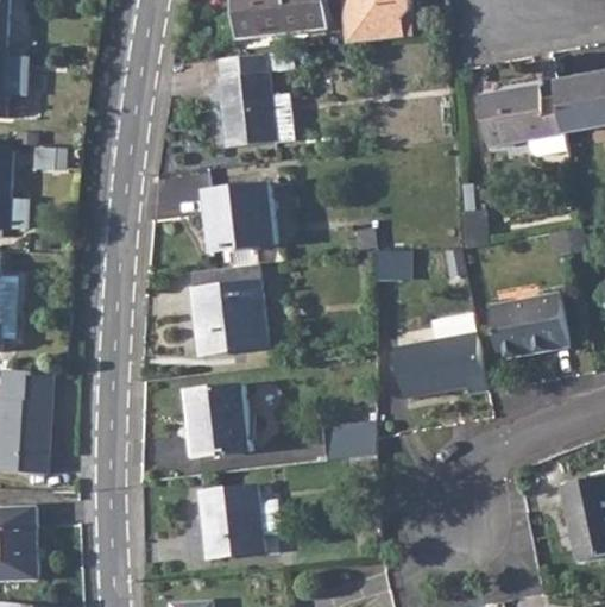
[(233,0),(238,36),(326,25),(322,0),(233,0)]
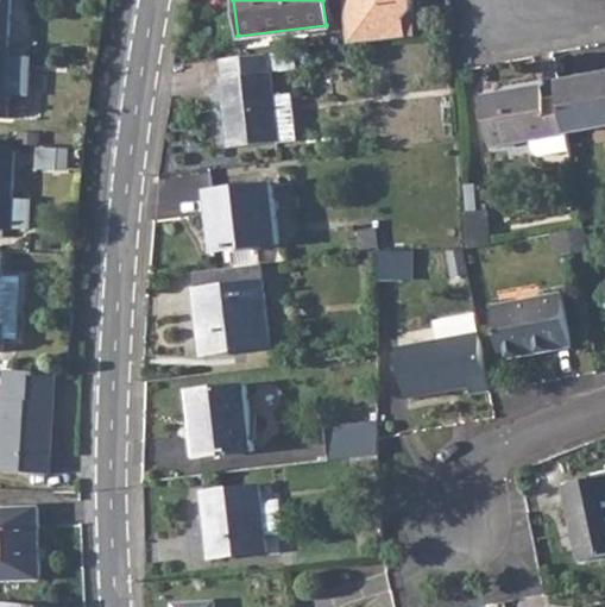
[(340,0),(342,11),(361,8),(360,0),(340,0)]
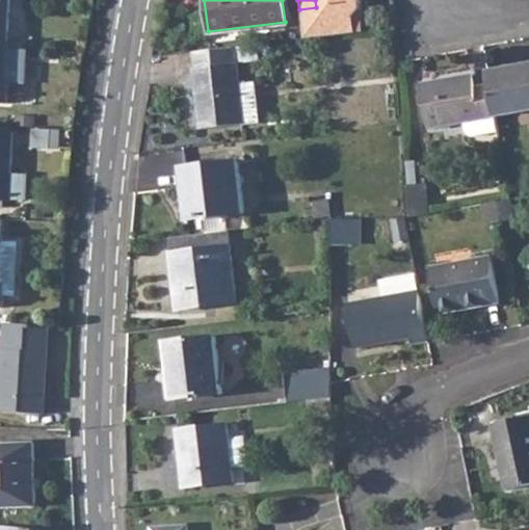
[(315,0),(316,7),(299,9),(302,37),(334,33),(333,16),(350,16),(358,7),(356,0),(315,0)]
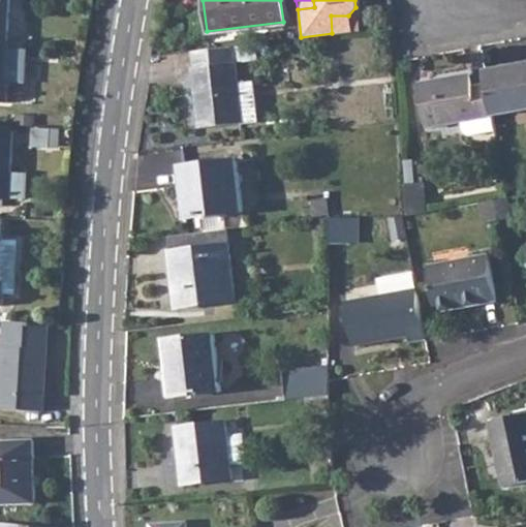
[(331,16),(332,33),(349,31),(348,16),(331,16)]
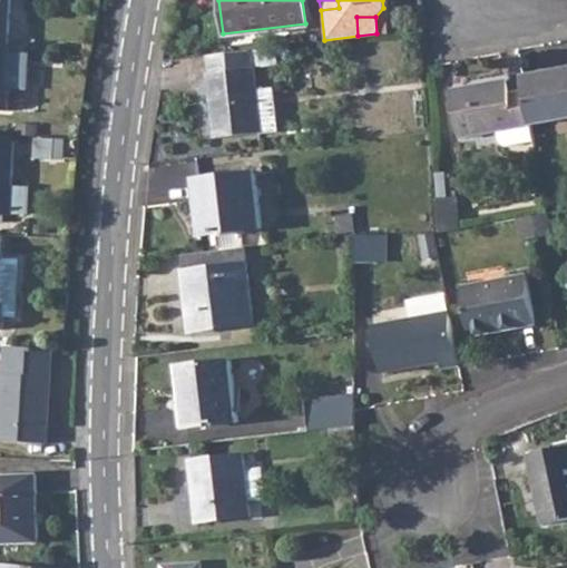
[(248,49),(206,55),(208,72),(204,72),(214,138),(260,131),(254,89),(248,49)]
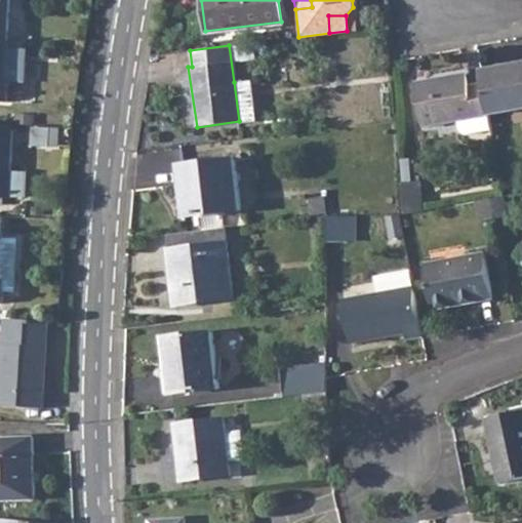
[(521,62),(479,71),(481,84),(487,114),(521,107),(521,62)]
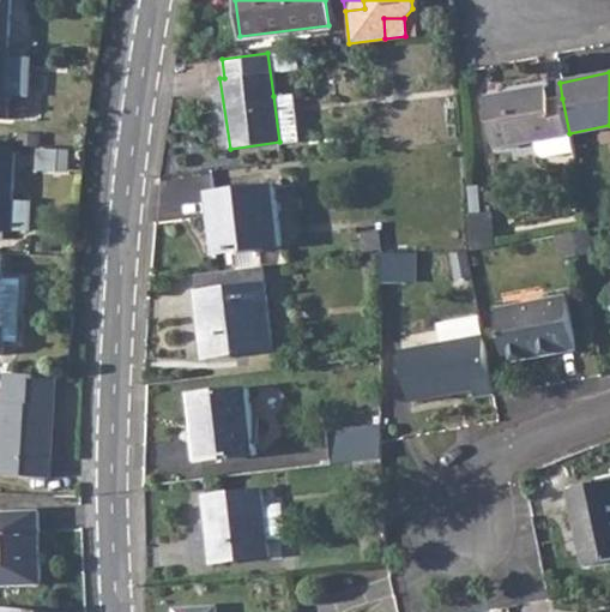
[(551,84),(543,85),(547,101),(555,100),(551,84)]
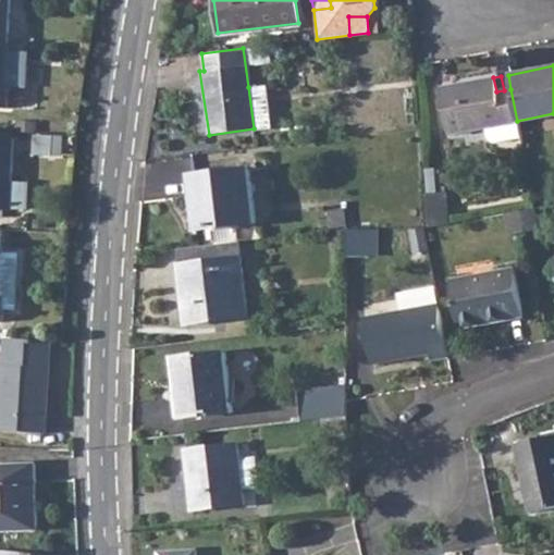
[(496,91),(493,77),(438,88),(446,134),(517,121),(511,89),(504,90),(496,91)]
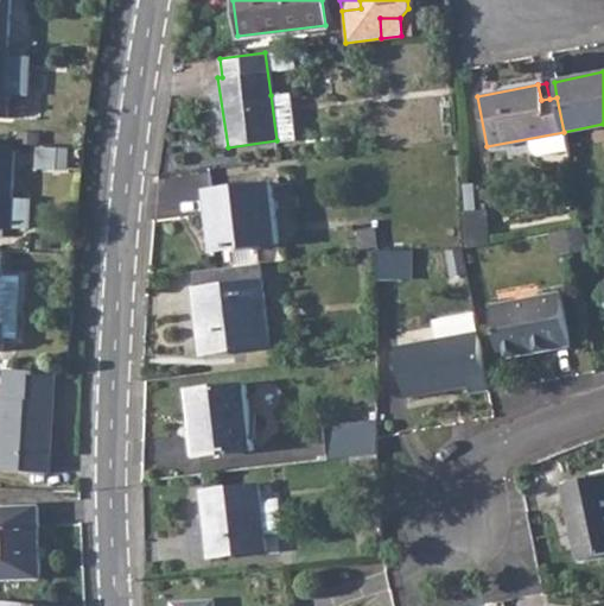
[(290,93),(271,95),(277,140),(294,138),(290,93)]
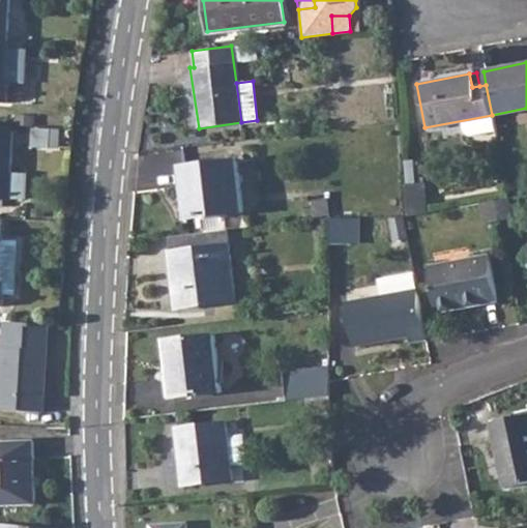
[(10,124),(0,123),(0,197),(23,199),(24,174),(8,174),(10,124)]
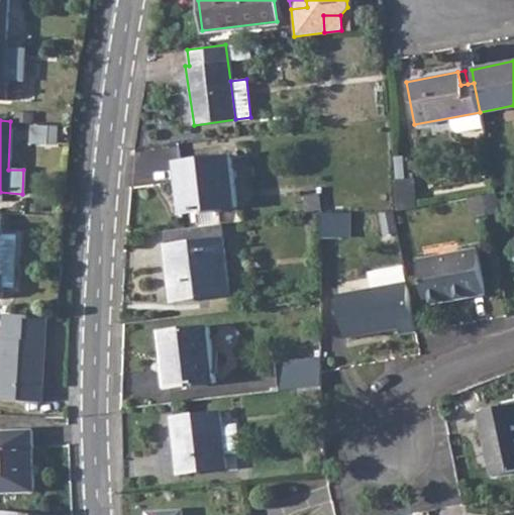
[(229,156),(175,164),(181,214),(236,207),(229,156)]
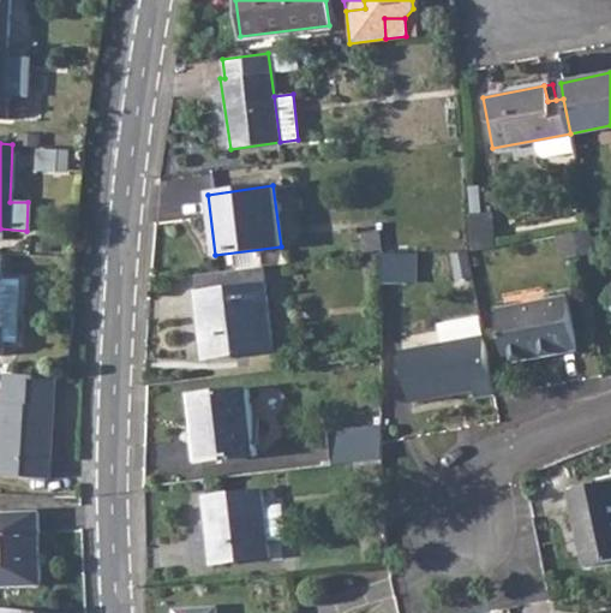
[(471,212),(473,249),(491,247),(487,212),(471,212)]
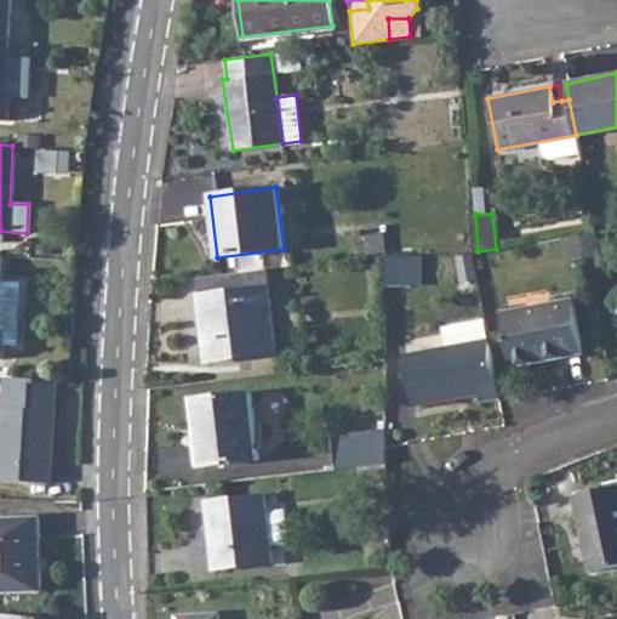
[(593,231),(577,234),(582,256),(598,254),(593,231)]
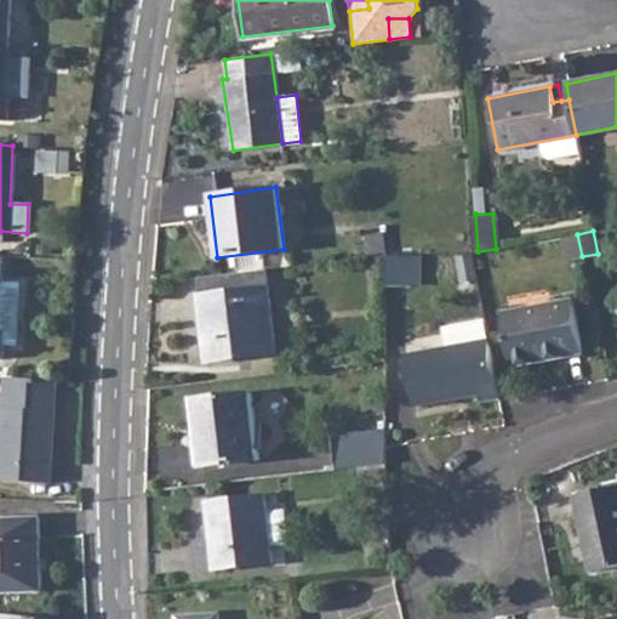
[(366,254),(382,251),(380,232),(364,233),(366,254)]
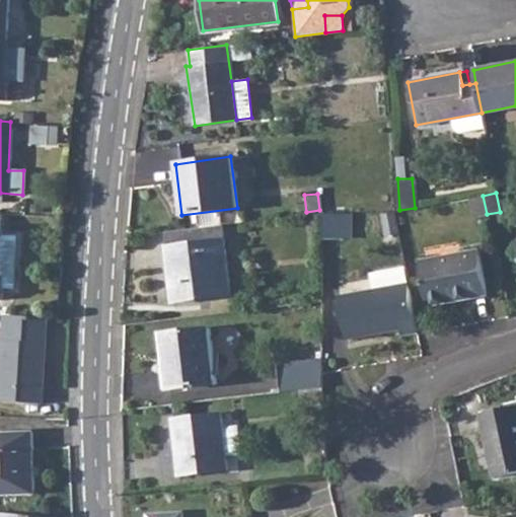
[(483,196),(466,198),(470,217),(487,214),(483,196)]
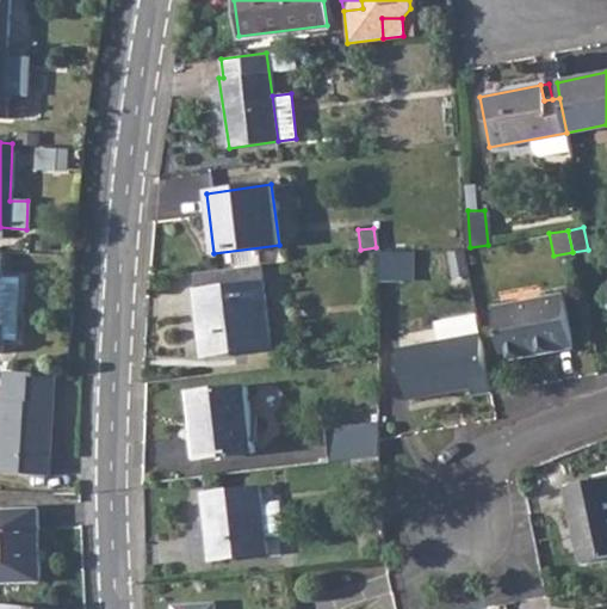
[(398,250),(376,251),(377,280),(398,280),(398,250)]
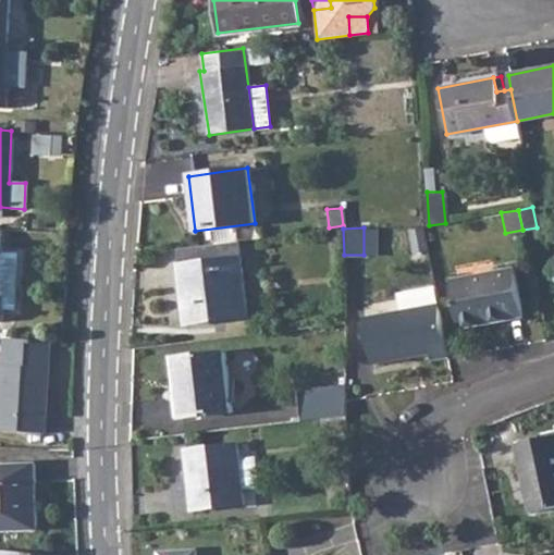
[(1,229),(0,229),(0,322),(1,308),(14,308),(17,251),(0,250),(1,229)]
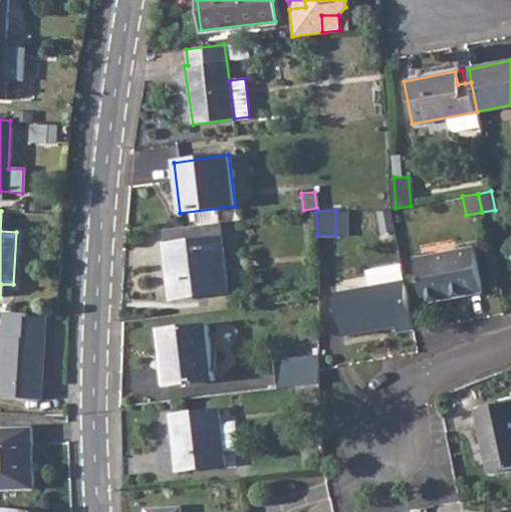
[(233,221),(163,230),(165,244),(172,299),(227,293),(221,242),(236,240),(233,221)]
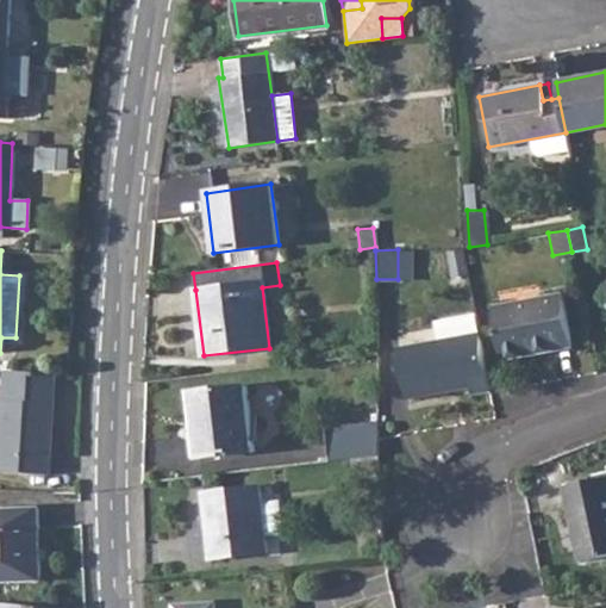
[(204,355),(195,290),(191,290),(195,333),(199,355),(204,355)]
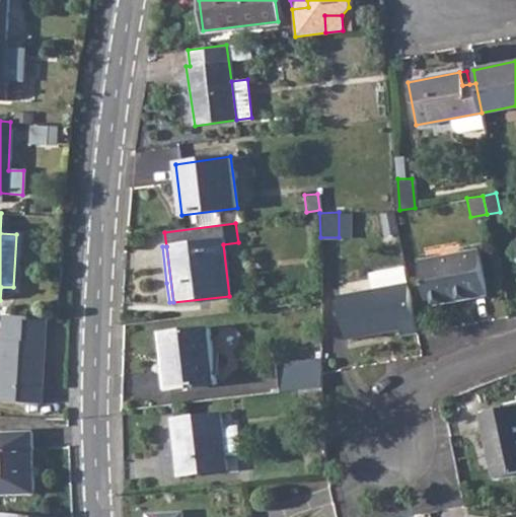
[(478,250),(418,262),(426,304),(487,294),(478,250)]
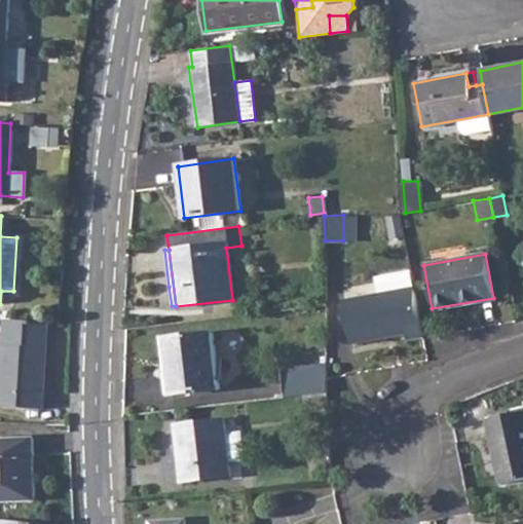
[(421,337),(412,287),(409,270),(375,276),(378,293),(342,300),(350,343),(405,333),(406,340),(421,337)]
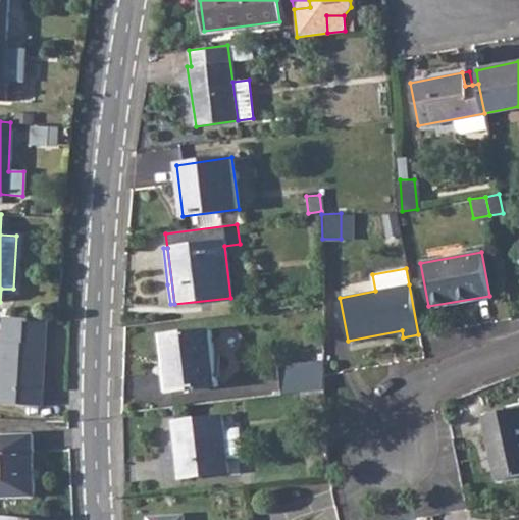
[(2,317),(1,343),(16,343),(18,318),(2,317)]
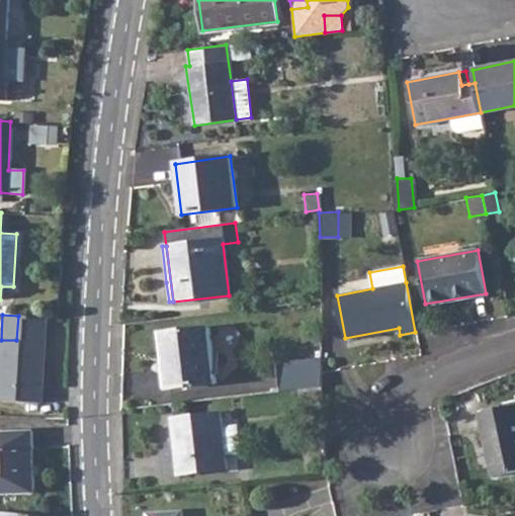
[(16,340),(1,340),(0,370),(0,401),(40,403),(44,317),(18,316),(16,340)]
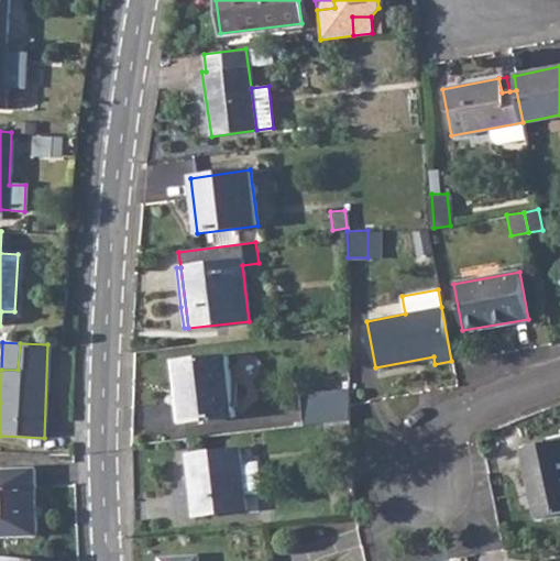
[(226,355),(175,361),(182,424),(233,417),(226,355)]
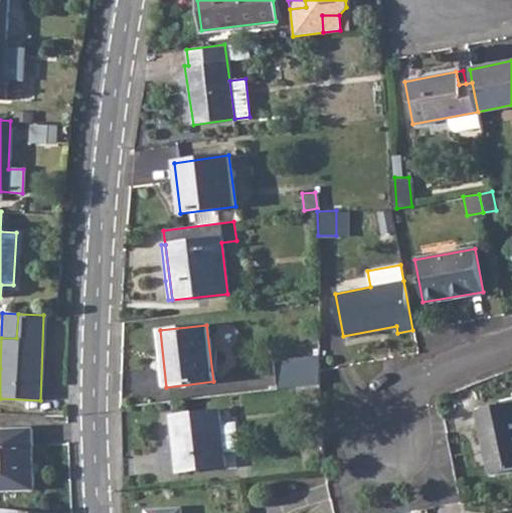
[(319,356),(277,360),(278,389),(320,384),(319,371),(319,356)]
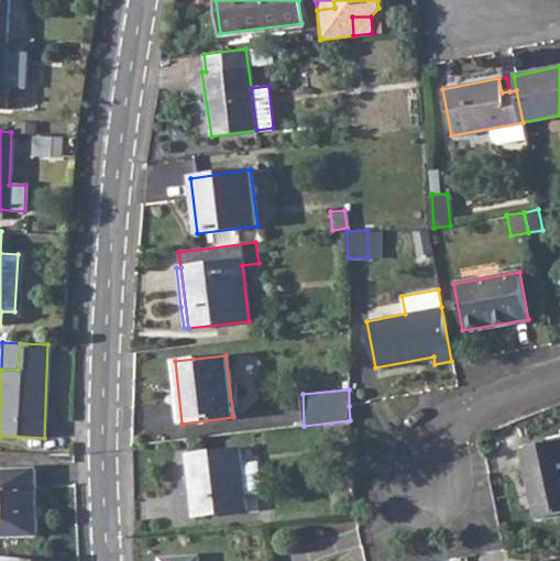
[(559,440),(522,449),(535,516),(559,510),(559,440)]
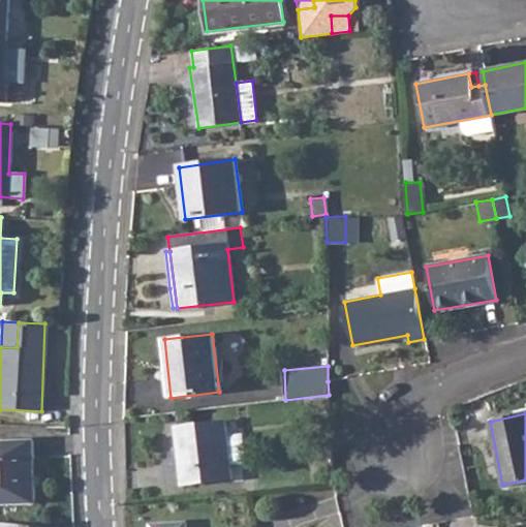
[(223,421),(174,427),(181,485),(230,478),(228,465),(244,463),(241,435),(225,436),(223,421)]
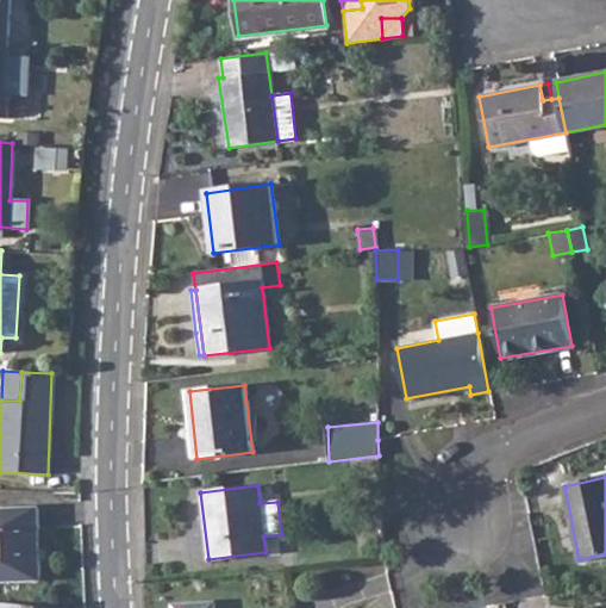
[(0,579),(39,578),(37,509),(0,509),(0,579)]
